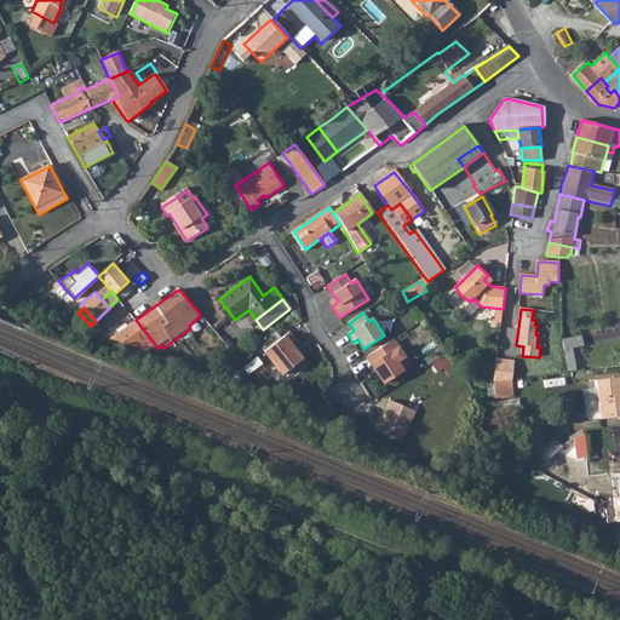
[(113,337),(149,351),(158,348),(136,320),(113,337)]
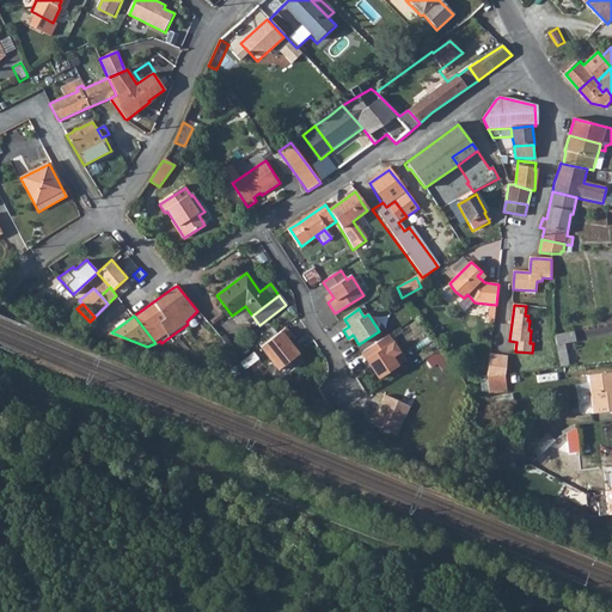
[(261,346),(279,334),(275,329),(257,341),(261,346)]
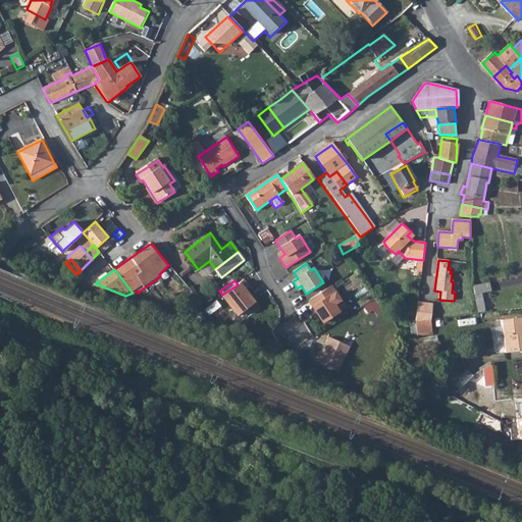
[(249,288),(243,280),(222,297),(238,317),(255,304),(245,291),(249,288)]
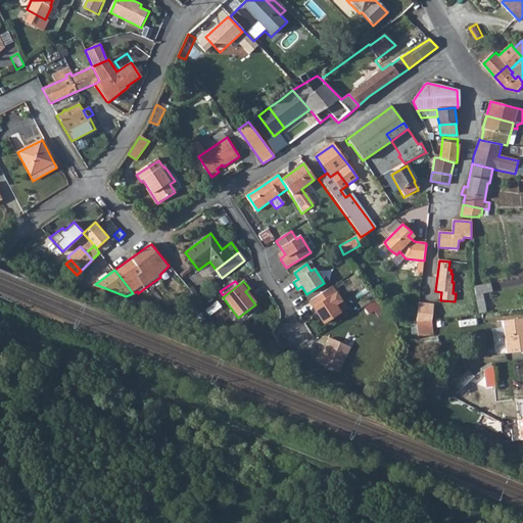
[(332,287),(310,301),(314,308),(312,311),(317,319),(320,317),(324,324),(340,314),(335,305),(341,301),(332,287)]
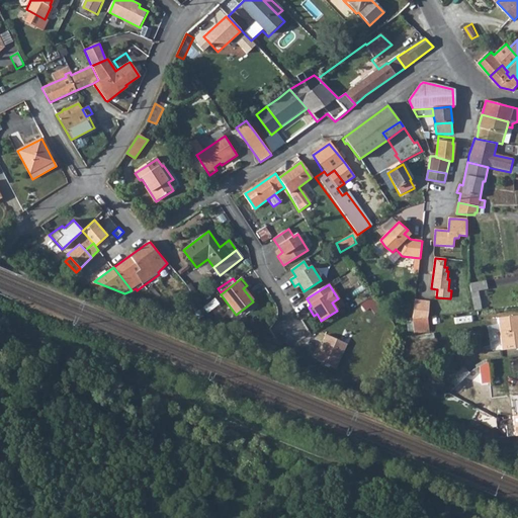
[(471,300),(479,298),(489,297),(487,288),(470,291),(471,300)]
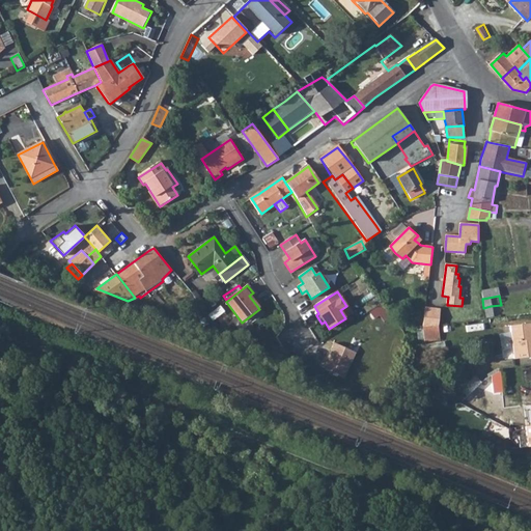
[(483,308),(485,322),(494,319),(491,306),(483,308)]
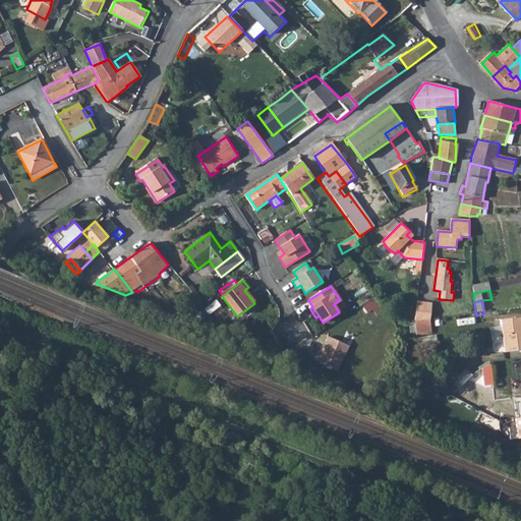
[(432,303),(417,302),(415,322),(430,321),(432,303)]
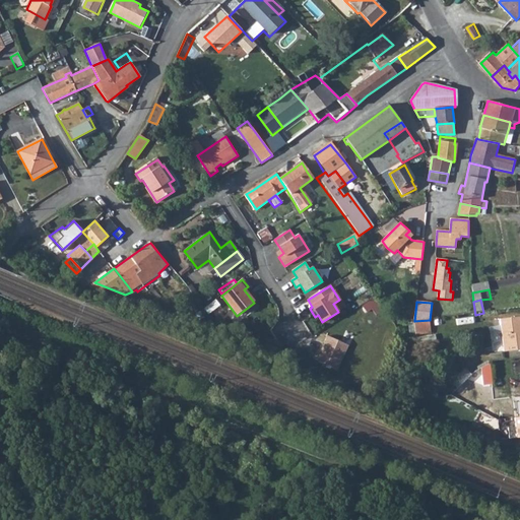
[(499,318),(502,339),(502,341),(519,339),(519,323),(519,316),(499,318)]
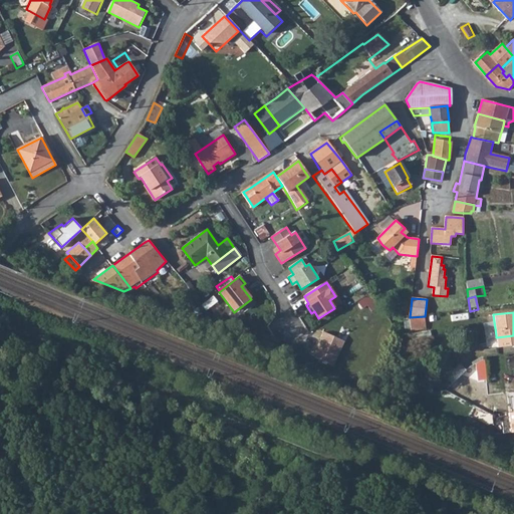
[(410,323),(411,331),(426,328),(425,316),(410,317),(410,323)]
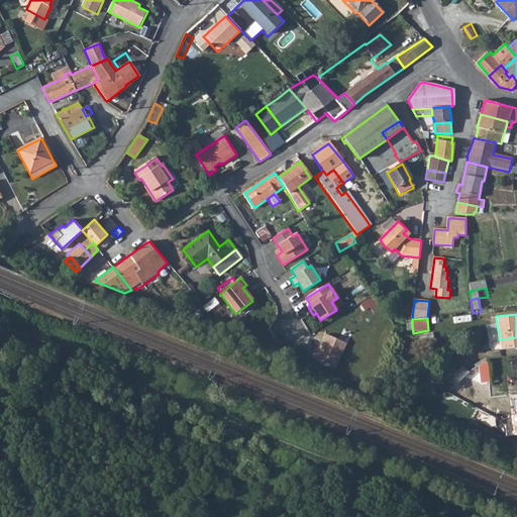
[(346,343),(326,334),(315,358),(336,368),(346,343)]
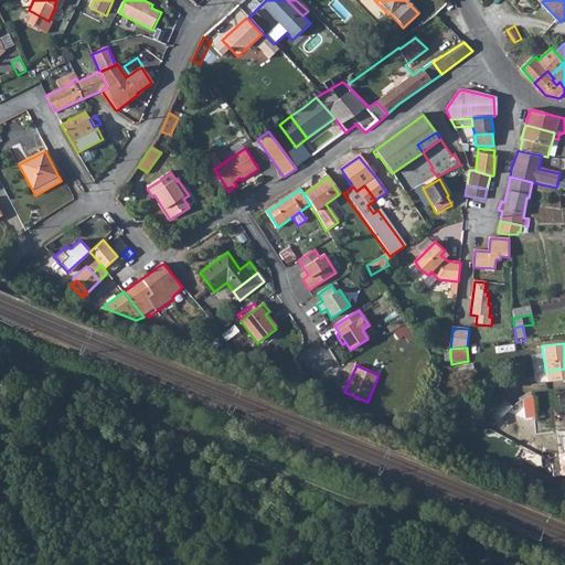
[(564,369),(545,371),(546,381),(564,379),(564,369)]
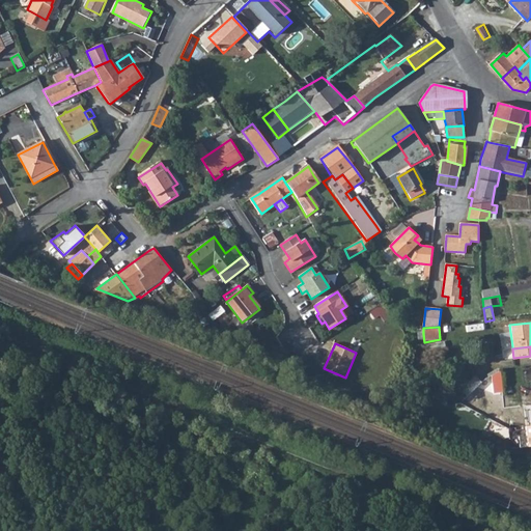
[(473,402),(487,389),(475,376),(462,390),(473,402)]
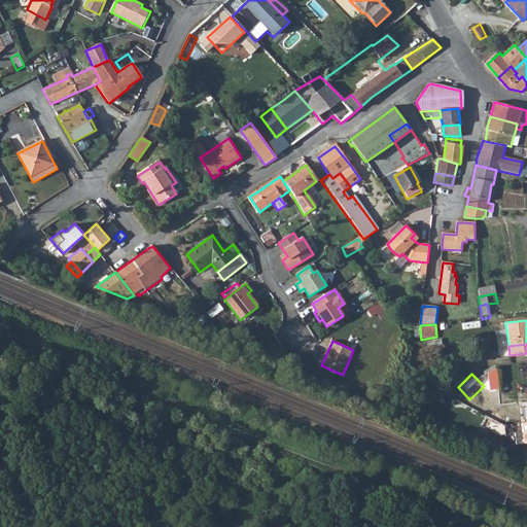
[(526,422),(515,423),(516,442),(526,441),(526,422)]
